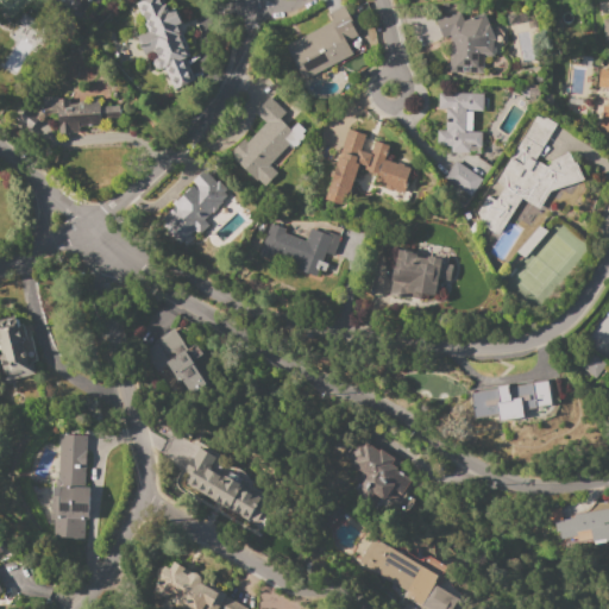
[(87,0),(79,11),(71,6),(75,1),(74,0),(87,0)]
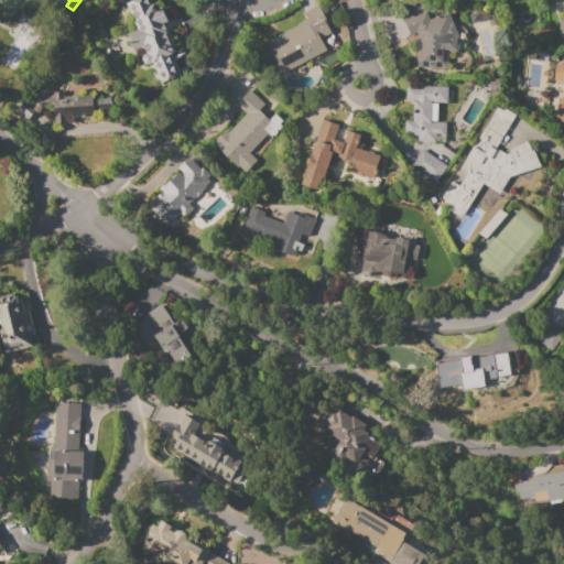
[(125,3),(132,0),(151,0),(155,10),(162,7),(171,28),(166,30),(166,31),(167,30),(174,47),(176,52),(171,54),(180,75),(160,84),(151,64),(147,65),(142,63),(140,58),(142,54),(144,53),(142,47),(133,51),(126,34),(137,30),(133,22),(134,21),(132,15),(130,15),(125,3)]
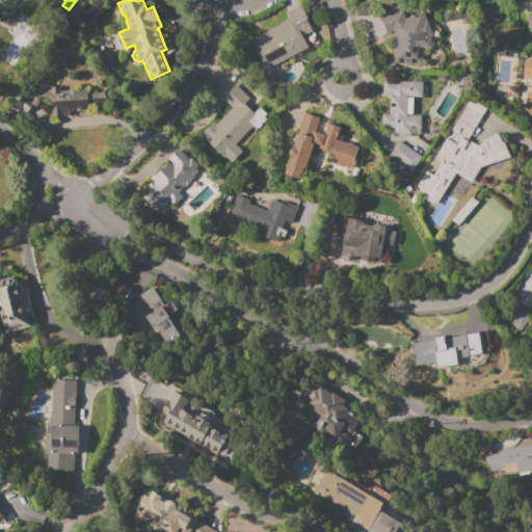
[(247,42),(291,19),(287,11),(301,4),(314,30),(301,36),(308,48),(263,71),(247,42)]
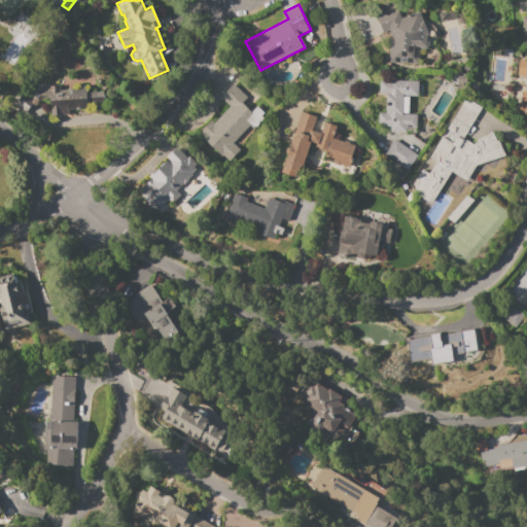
[(377,18),(397,11),(399,19),(418,11),(427,35),(426,35),(426,47),(419,47),(418,64),(388,63),(389,31),(382,34),(377,18)]
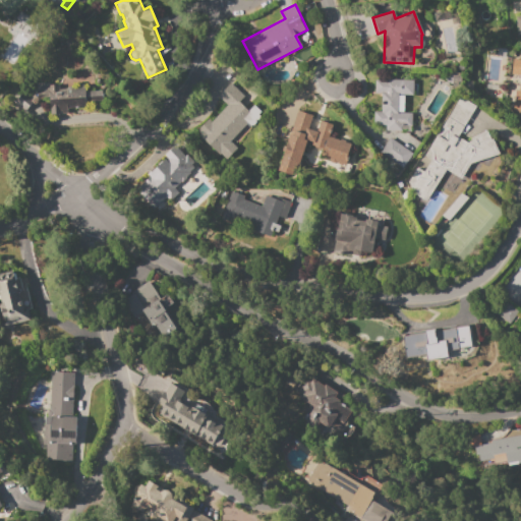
[(520,114),(513,114),(515,91),(519,91),(520,76),(511,75),(513,59),(520,59),(520,114)]
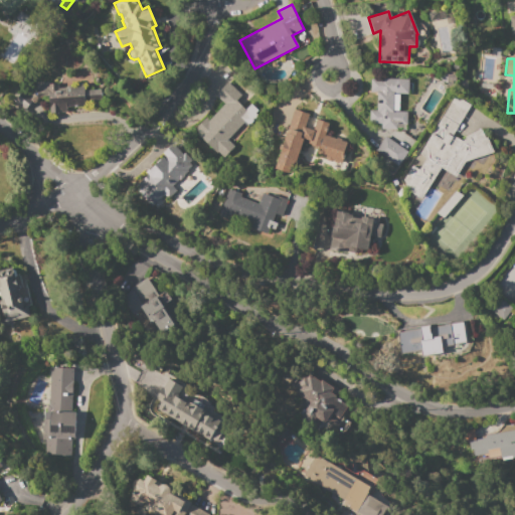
[(370,79),(408,80),(408,94),(393,93),(392,112),(407,113),(406,125),(396,124),(396,130),(379,129),(379,124),(368,124),(369,111),(376,111),(377,93),(370,92),(370,79)]
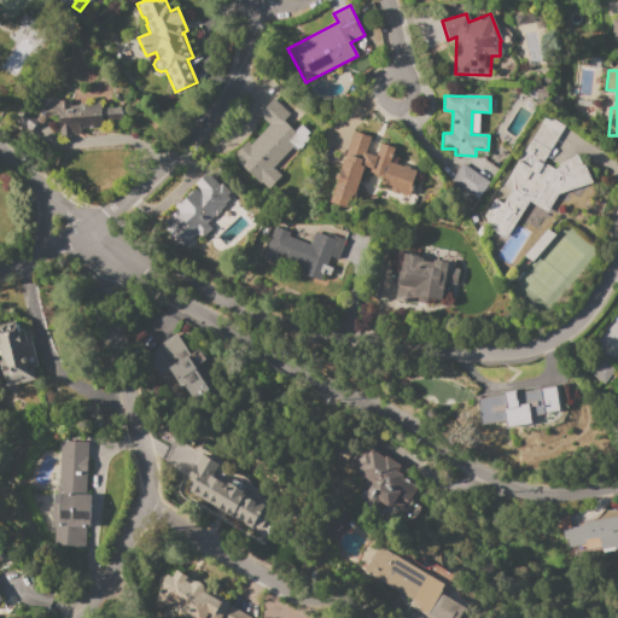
[(60,136),(58,111),(44,112),(42,99),(56,98),(56,101),(70,100),(70,106),(93,105),(92,101),(98,100),(99,104),(100,104),(100,109),(121,108),(122,118),(103,120),(98,127),(80,128),(80,134),(60,136)]
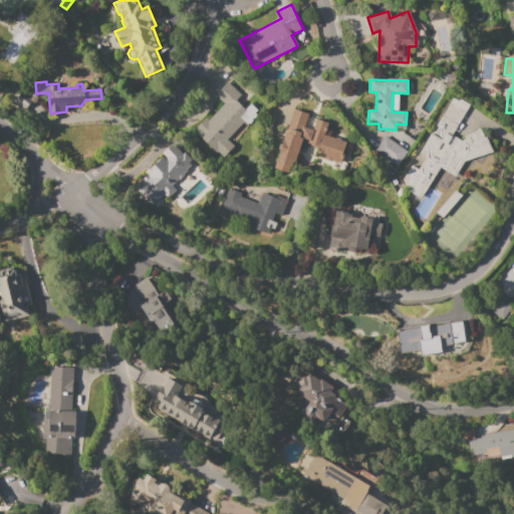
[(193,132),(221,102),(215,95),(228,81),(241,94),(236,99),(245,108),(250,103),(260,112),(247,125),(243,121),(226,139),(234,147),(221,160),(193,132)]
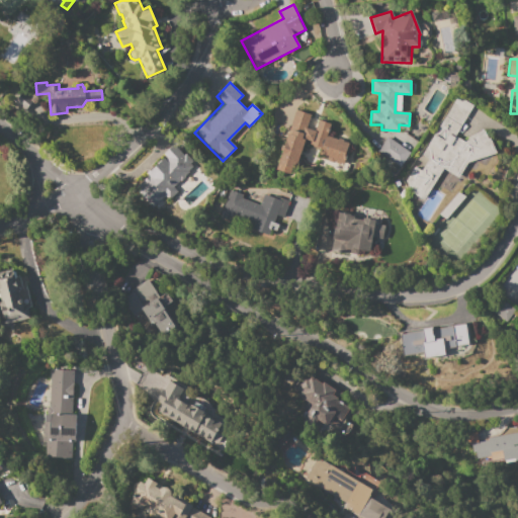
[(454,137),(463,142),(467,141),(466,137),(486,128),(495,153),(467,164),(458,179),(443,169),(423,200),(406,189),(409,185),(405,182),(414,167),(421,171),(428,159),(421,155),(456,98),(472,107),(454,137)]
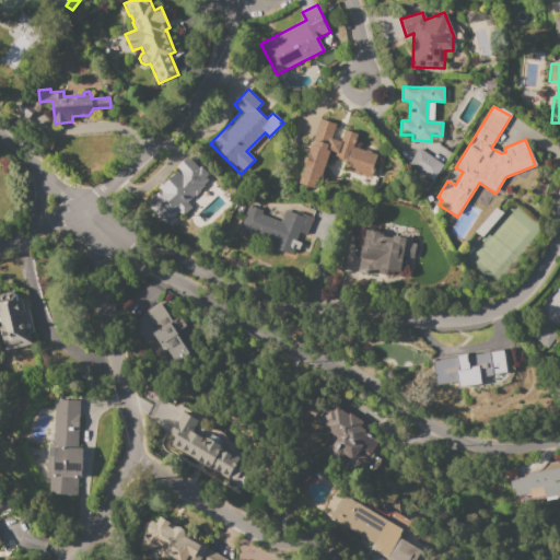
[(336,154),(328,152),(317,189),(301,184),(319,119),(337,124),(333,139),(340,141),(343,130),(357,135),(352,148),(376,154),(371,177),(345,171),(348,160),(335,156),(336,154)]
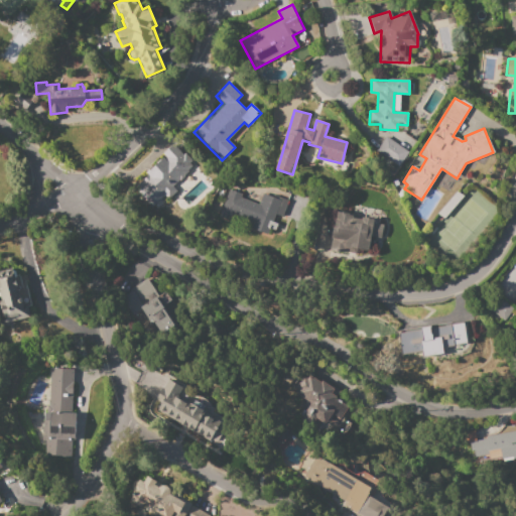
[(386,136),(408,152),(399,166),(376,151),(386,136)]
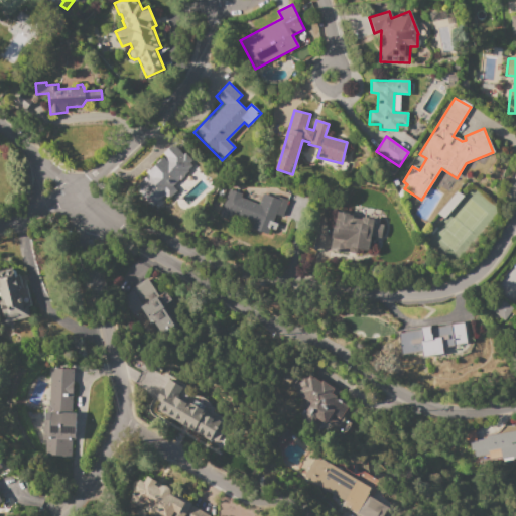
[(154,210),(134,188),(147,175),(144,171),(150,166),(151,167),(164,155),(162,154),(172,145),(191,165),(187,170),(188,171),(173,185),(178,191),(167,202),(165,200),(154,210)]
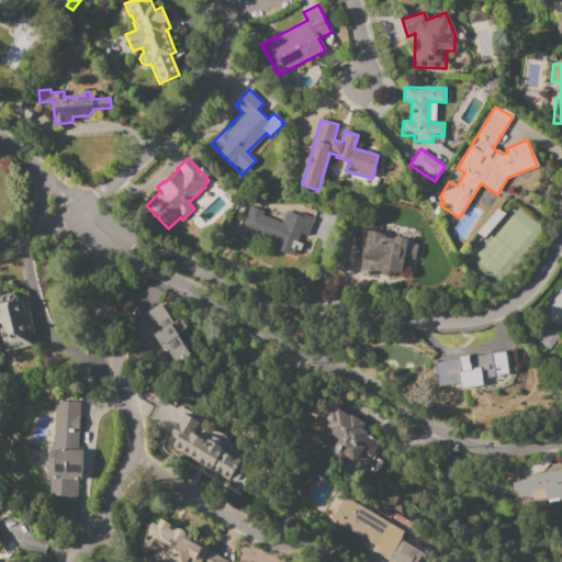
[(296,215),(298,212),(314,217),(308,235),(301,233),(292,256),(271,248),(273,240),(255,233),(251,240),(237,235),(248,205),(262,211),(261,215),(281,223),(285,211),(296,215)]
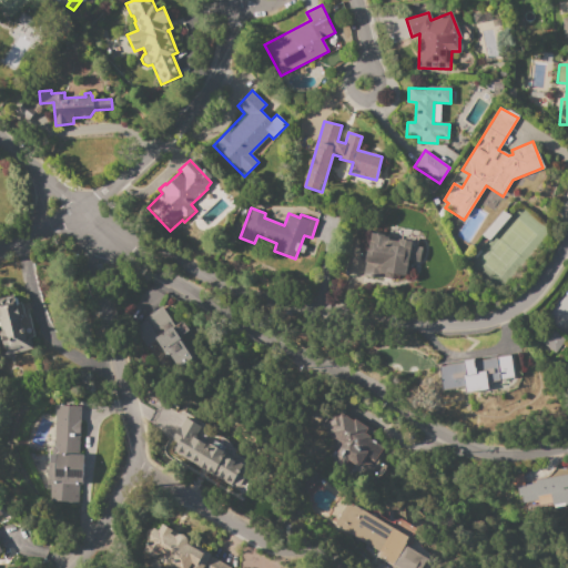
[(363,275),(369,233),(412,240),(411,246),(422,247),(418,263),(408,262),(406,274),(393,272),(392,280),(363,275)]
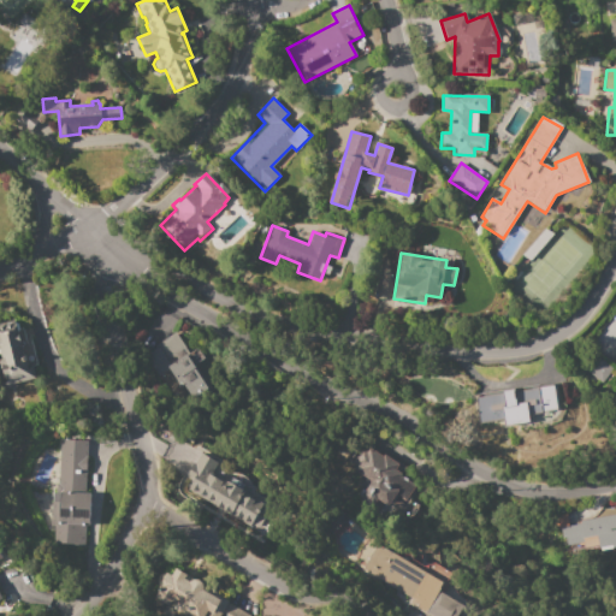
[(4,386),(0,373),(0,359),(1,359),(0,353),(0,325),(18,321),(19,329),(23,327),(24,330),(30,333),(37,365),(33,366),(35,378),(4,386)]
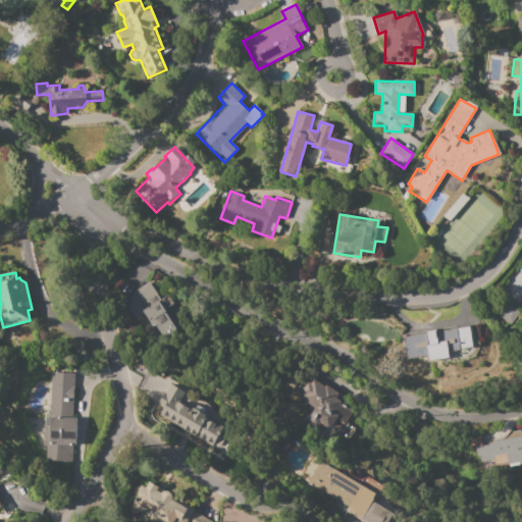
[(148,281),(159,300),(167,295),(172,304),(163,310),(175,329),(161,337),(152,324),(149,325),(142,313),(134,318),(126,307),(128,306),(124,300),(133,295),(131,292),(148,281)]
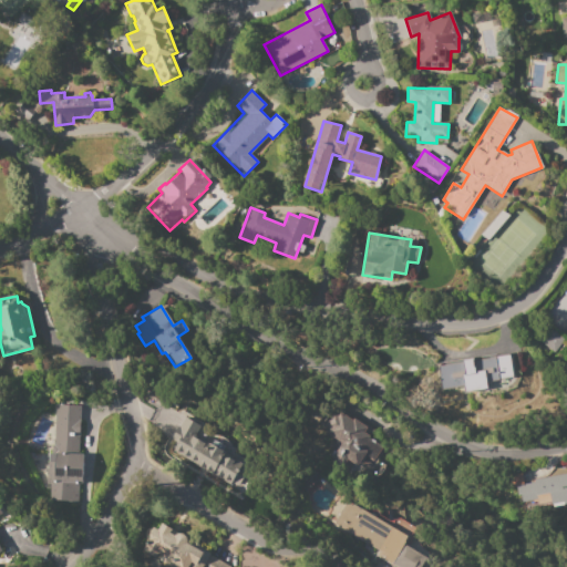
[(436,367),(493,358),(493,356),(511,353),(515,379),(477,384),(478,390),(463,392),(463,387),(441,390),(436,367)]
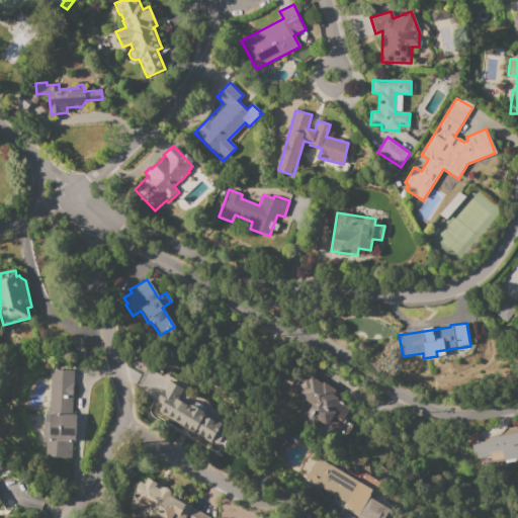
[(46,458),(47,435),(50,435),(52,415),(49,414),(51,370),(73,371),(72,414),(76,415),(74,441),(71,441),(70,459),(46,458)]
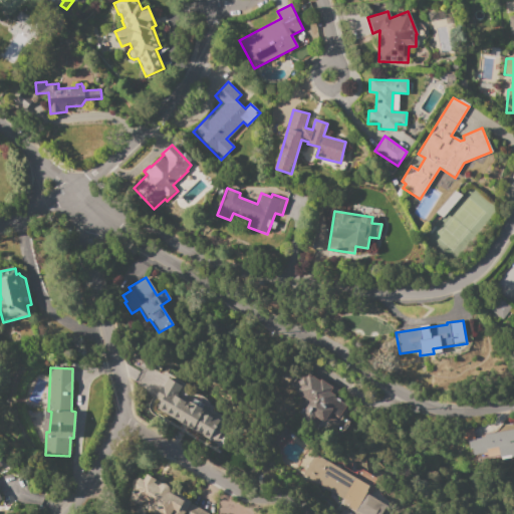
[(294,392),(297,389),(293,386),(300,374),(304,376),(307,372),(319,380),(320,379),(337,391),(335,395),(347,403),(336,418),(329,413),(323,422),(314,416),(310,423),(299,416),(301,414),(299,413),(302,409),(304,410),(309,402),(294,392)]
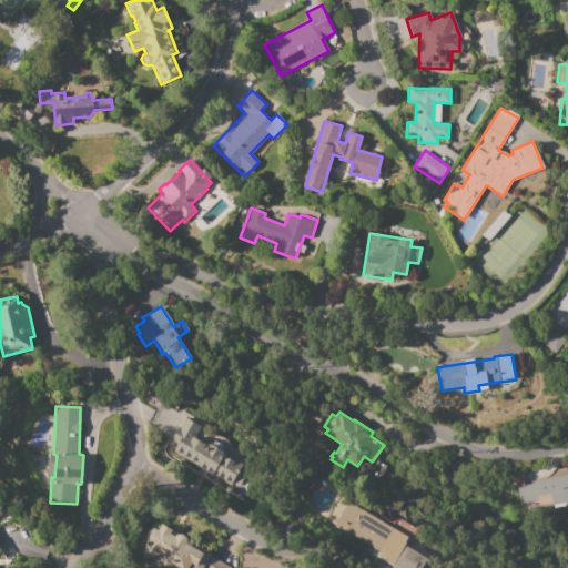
[(172,452),(176,444),(170,440),(179,426),(180,427),(185,417),(201,427),(195,436),(210,445),(211,444),(224,452),(223,454),(243,465),(230,486),(172,452)]
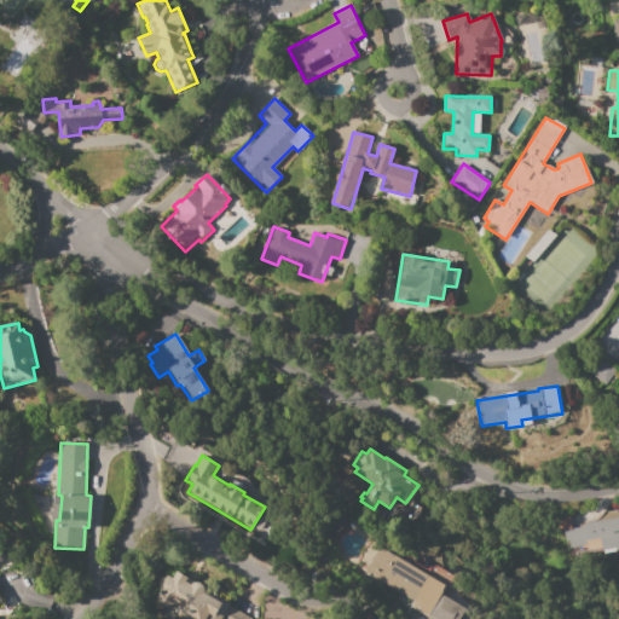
[(562,531),(583,527),(582,524),(618,516),(618,549),(615,550),(614,548),(601,550),(599,538),(585,541),(586,545),(570,548),(568,541),(565,541),(562,531)]
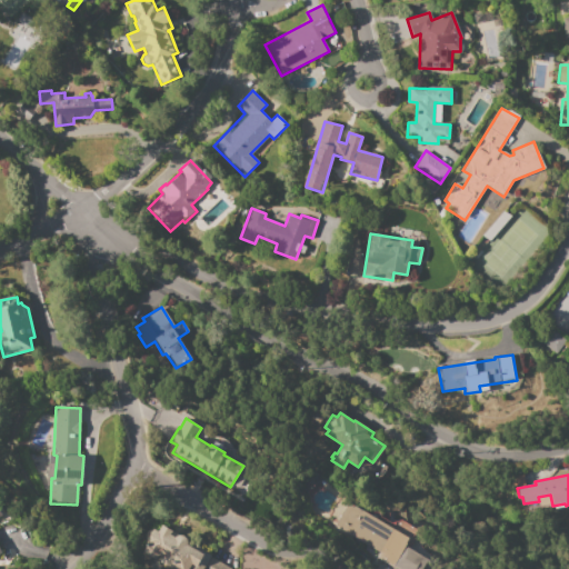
[(333,526),(347,502),(396,530),(395,533),(410,542),(407,547),(391,538),(382,555),(333,526)]
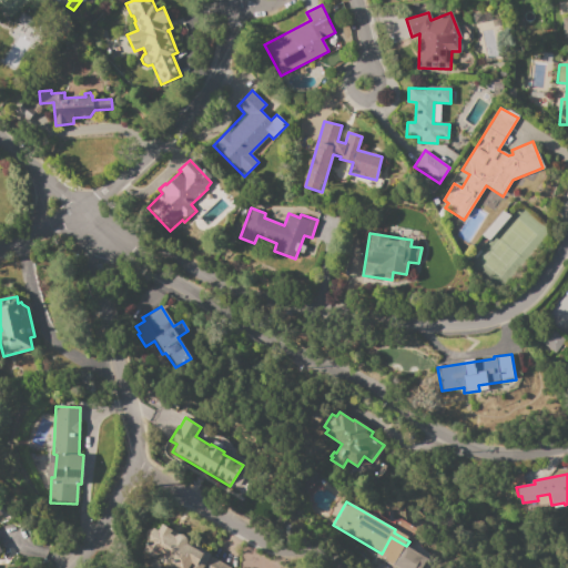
[(172,567),(155,559),(154,560),(140,553),(154,528),(158,530),(161,524),(172,529),(170,534),(174,536),(179,534),(183,534),(186,536),(186,538),(188,545),(194,548),(196,545),(202,548),(202,549),(211,554),(210,556),(231,567),(230,567),(172,567)]
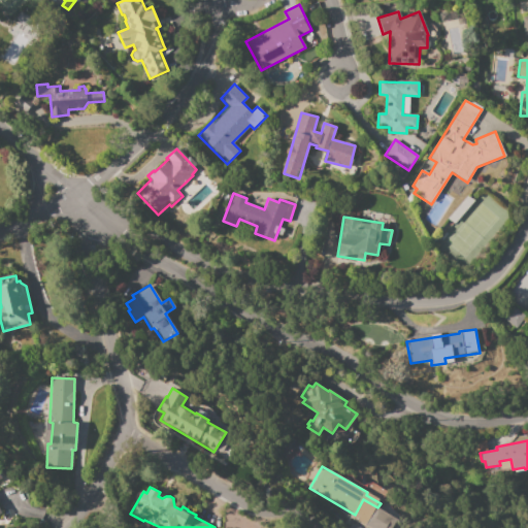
[(375,507),(397,519),(391,527),(371,527),(366,525),(375,507)]
